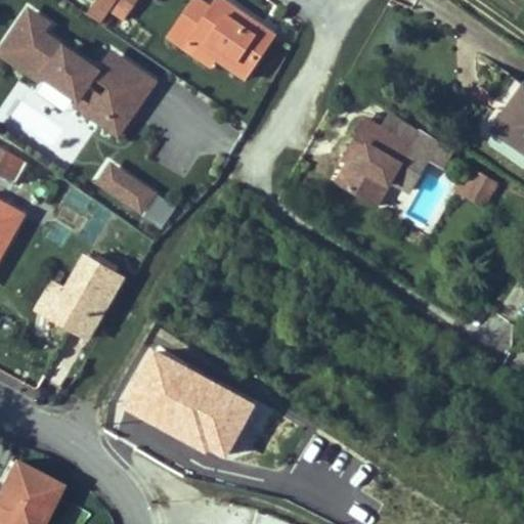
[(112,11),(119,2),(119,0),(95,0),(86,15),(101,27),(112,11)]
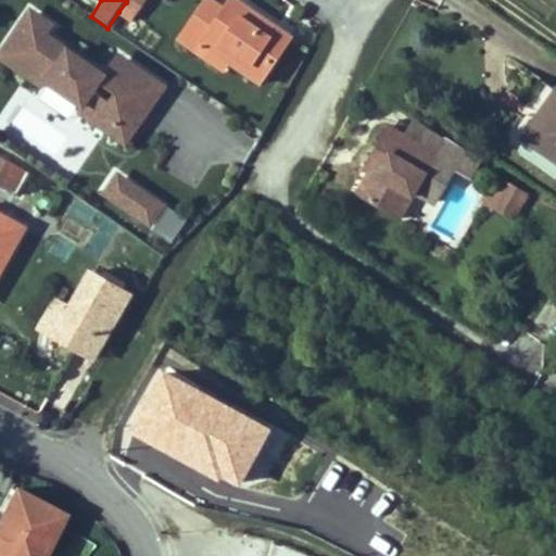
[(142,0),(126,0),(126,2),(137,10),(142,0)]
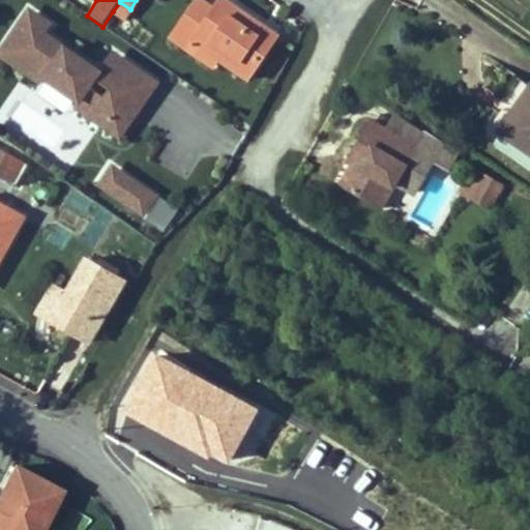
[(203,0),(196,0),(170,37),(188,50),(195,42),(200,36),(223,52),(221,55),(251,74),(277,34),(251,17),(247,23),(236,15),(240,9),(226,0),(218,0),(214,7),(203,0)]
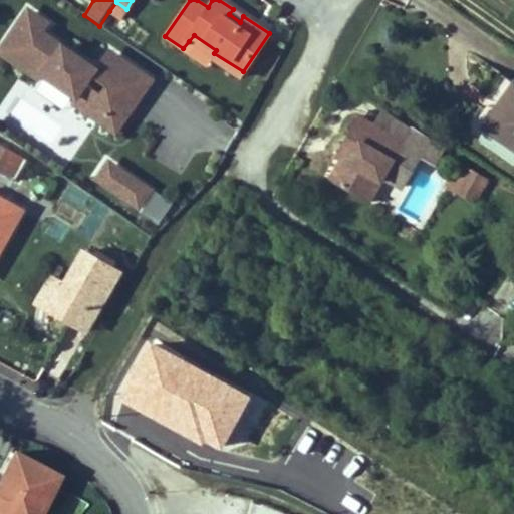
[(119,18),(126,9),(116,2),(109,11),(119,18)]
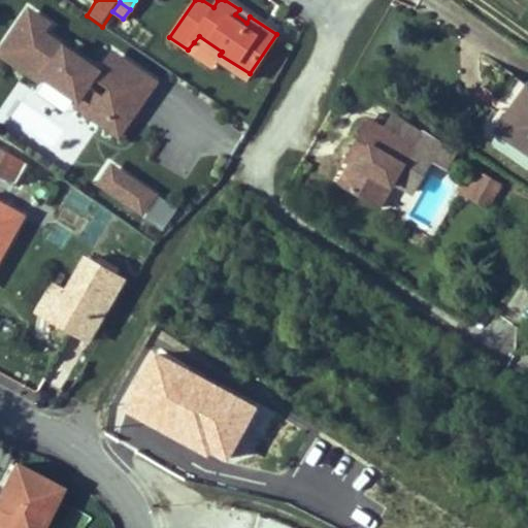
[(50,23),(26,6),(0,41),(0,56),(39,83),(32,93),(61,112),(65,105),(112,137),(152,79),(105,48),(92,67),(42,33),(50,23)]
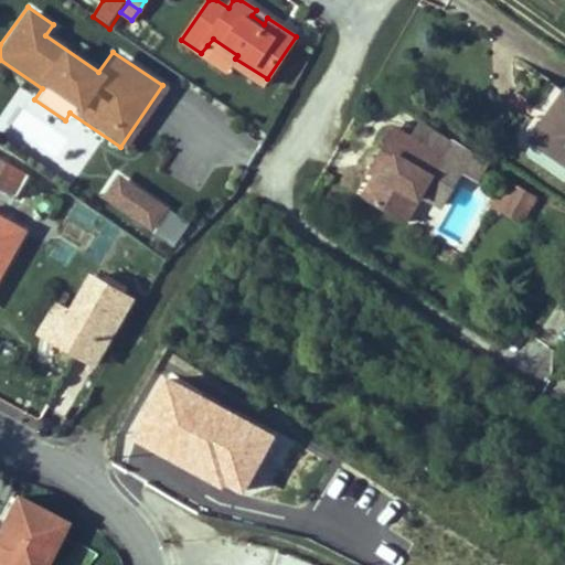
[(252,16),(264,24),(267,18),(256,10),(252,16)]
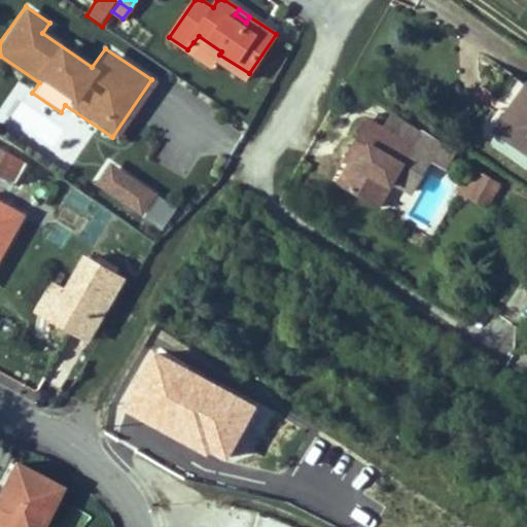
[(221,51),(199,36),(194,42),(246,78),(249,73),(219,55),(221,51)]
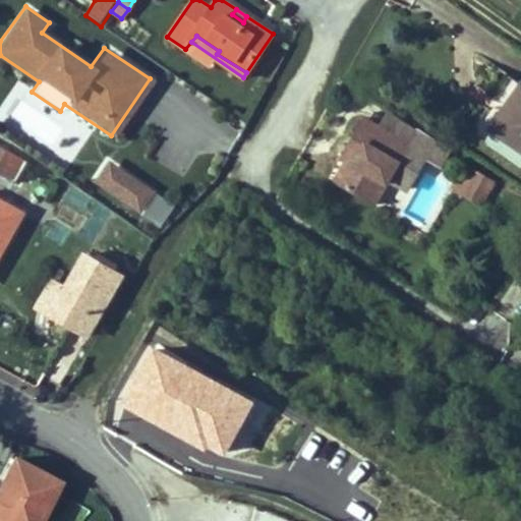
[(520,85),(490,128),(520,149),(520,85)]
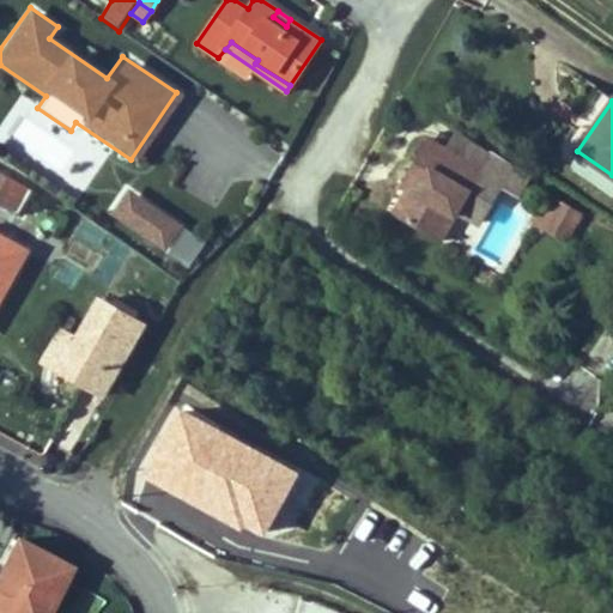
[(426,139),(406,176),(423,186),(405,217),(444,238),(483,169),(426,139)]
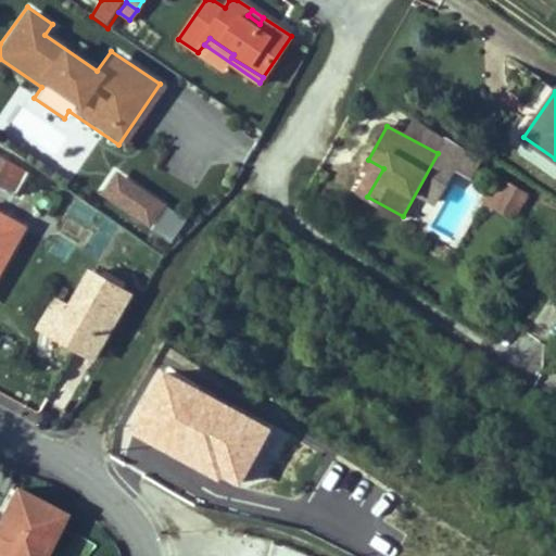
[(28,171),(0,153),(0,188),(13,196),(28,171)]
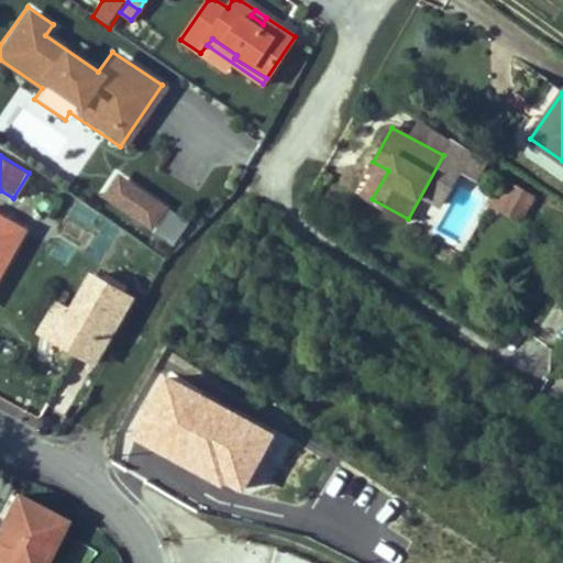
[(364,195),(372,199),(388,170),(373,162),(368,170),(375,174),(364,195)]
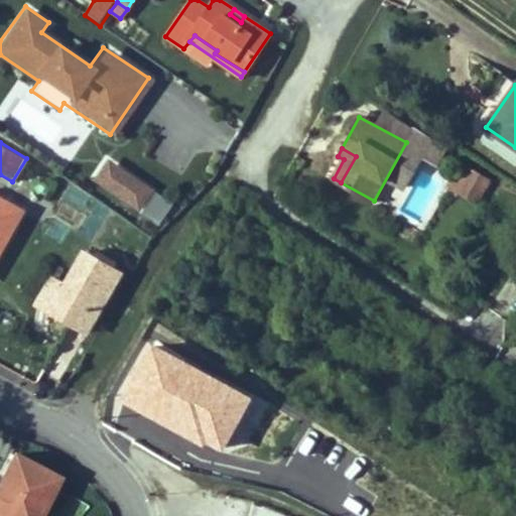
[(146,188),(105,160),(91,181),(132,210),(146,188)]
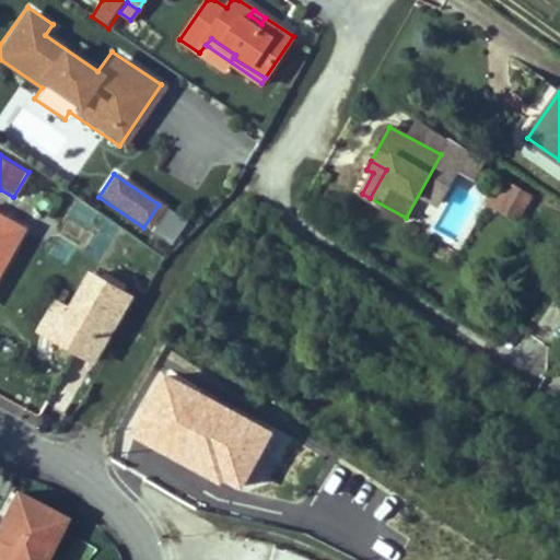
[(531,196),(500,178),(487,201),(517,219),(531,196)]
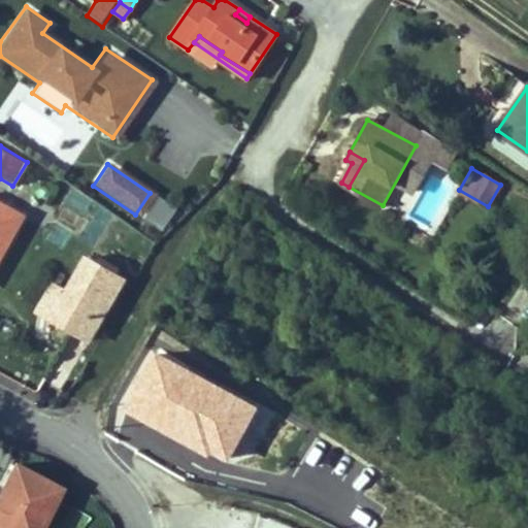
[(0,258),(24,217),(0,203),(0,258)]
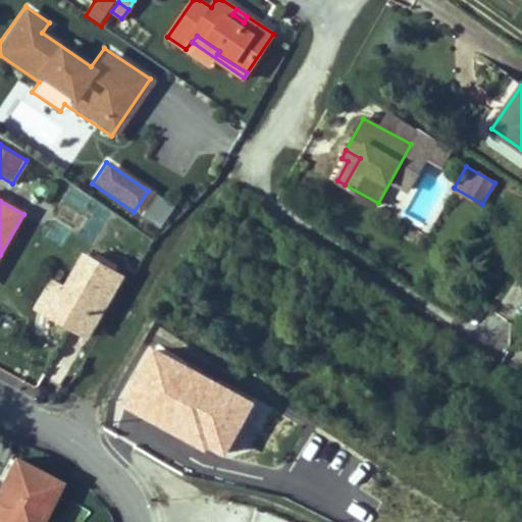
[(55,315),(91,335),(125,275),(89,255),(70,288),(55,315)]
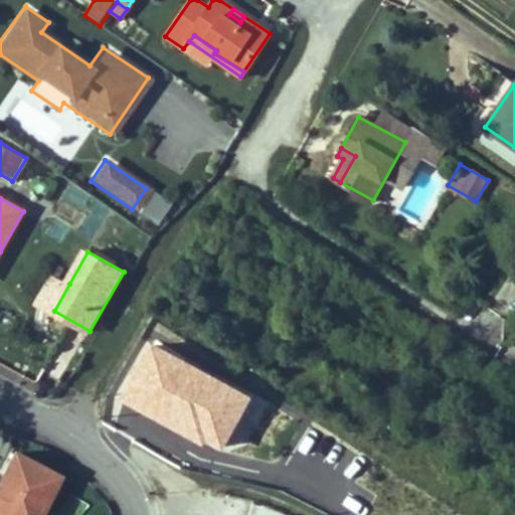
[(54,311),(69,284),(56,276),(41,303),(54,311)]
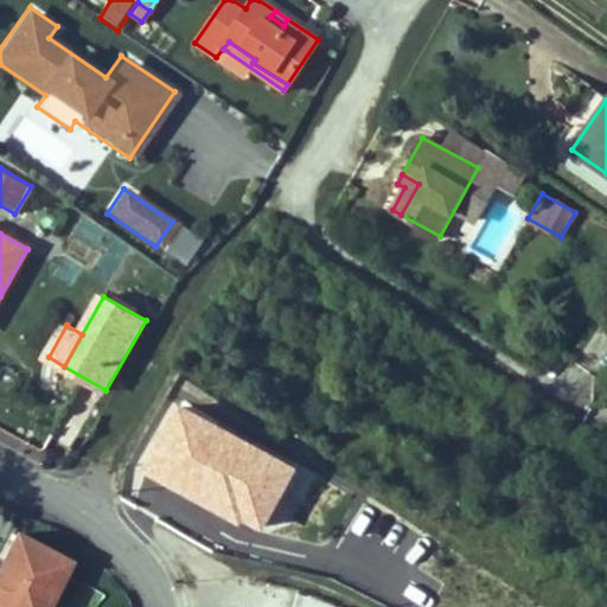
[(0,389),(7,394),(18,376),(0,365),(0,389)]
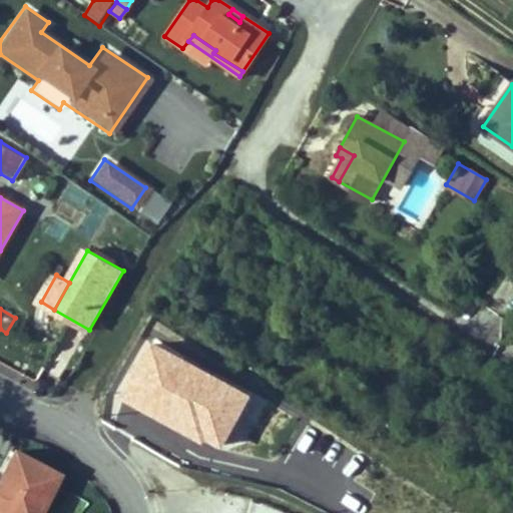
[(220,445),(234,418),(229,415),(241,392),(177,357),(154,398),(196,421),(192,429),(220,445)]
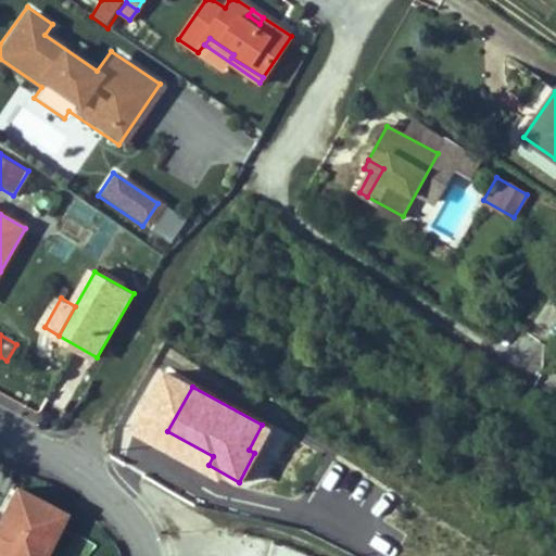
[(262,425),(249,450),(254,453),(268,428),(262,425)]
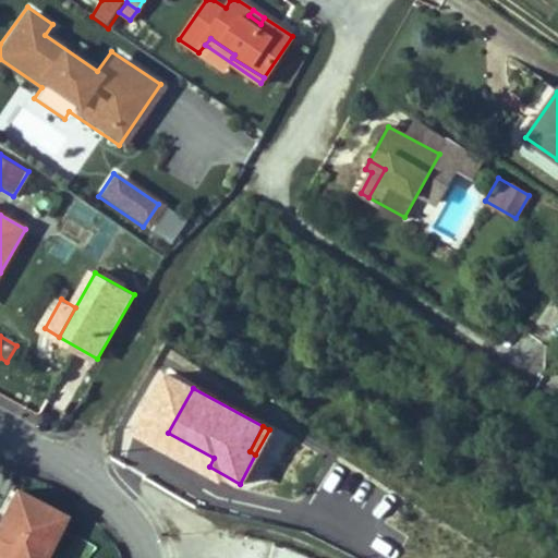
[(164,440),(209,466),(214,458),(168,433),(164,440)]
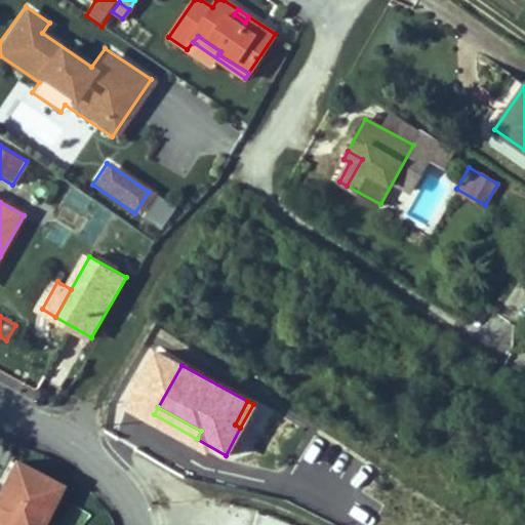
[(40,524),(61,485),(15,461),(0,491),(0,520),(6,524),(5,524),(40,524)]
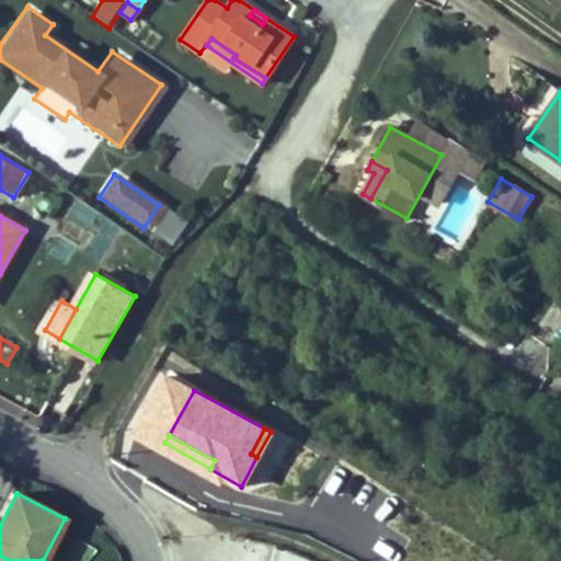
[(71,538),(61,560),(87,560),(93,546),(71,538)]
